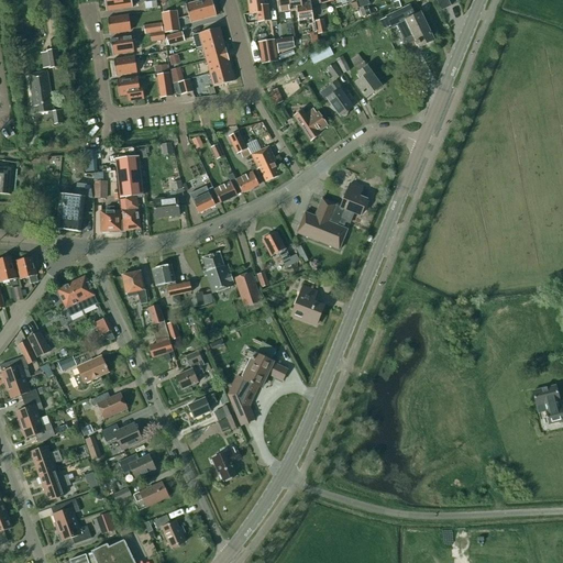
[(103,0),(106,12),(109,11),(132,8),(131,0),(103,0)]
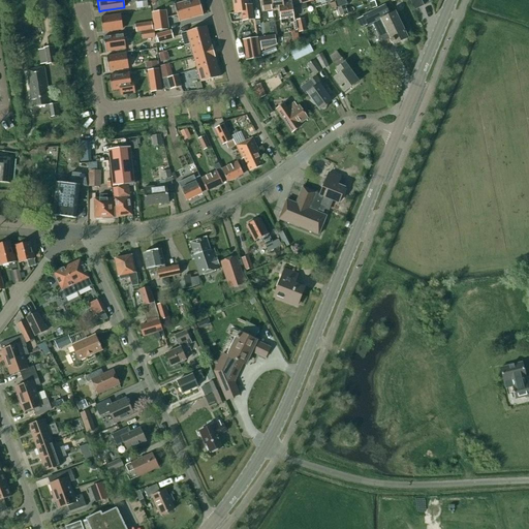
[(179,22),(204,16),(198,0),(192,0),(174,5),(179,22)]
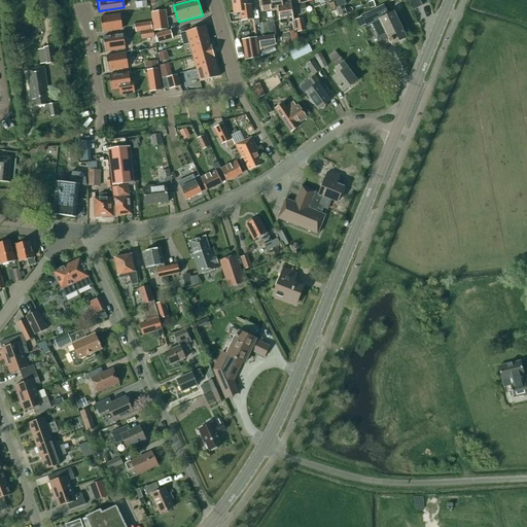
[(246,0),(231,0),(234,13),(240,12),(241,22),(253,20),(250,3),(247,4),(246,0)]
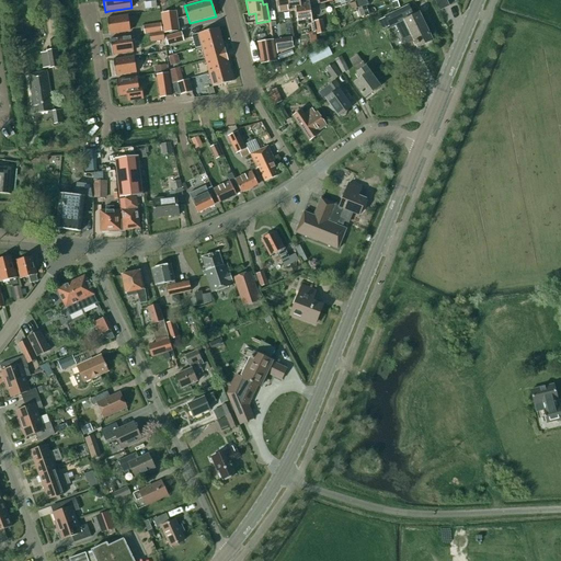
[(283,12),(289,12),(287,0),(275,0),(278,22),(284,21),(283,12)]
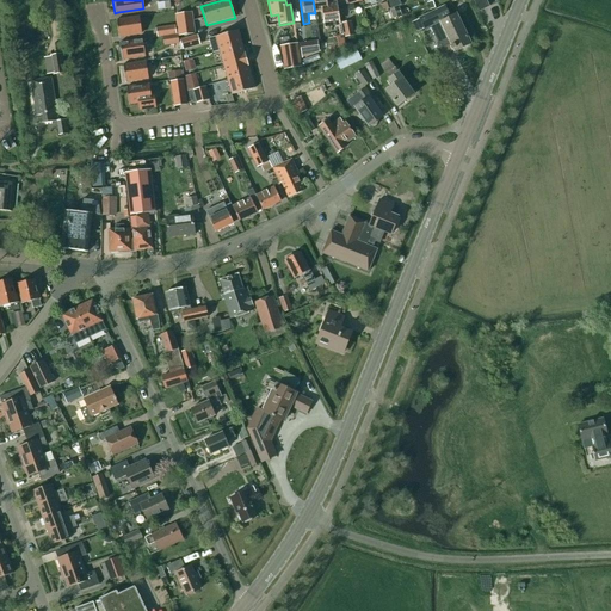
[(326,0),(313,0),(315,13),(322,12),(325,28),(340,25),(337,1),(327,4),(326,0)]
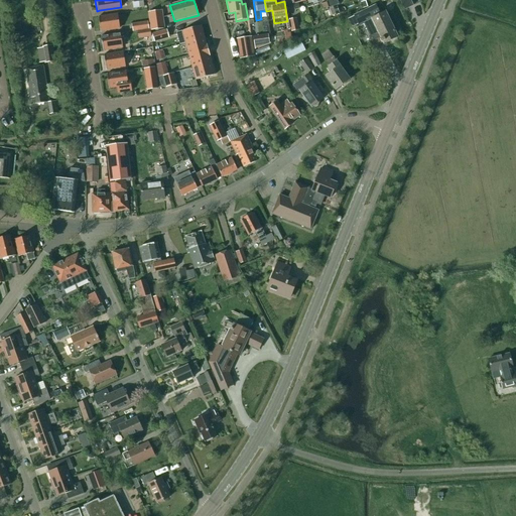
[(297,3),(305,1),(304,0),(290,0),(292,5),(294,11),(299,9),(297,3)]
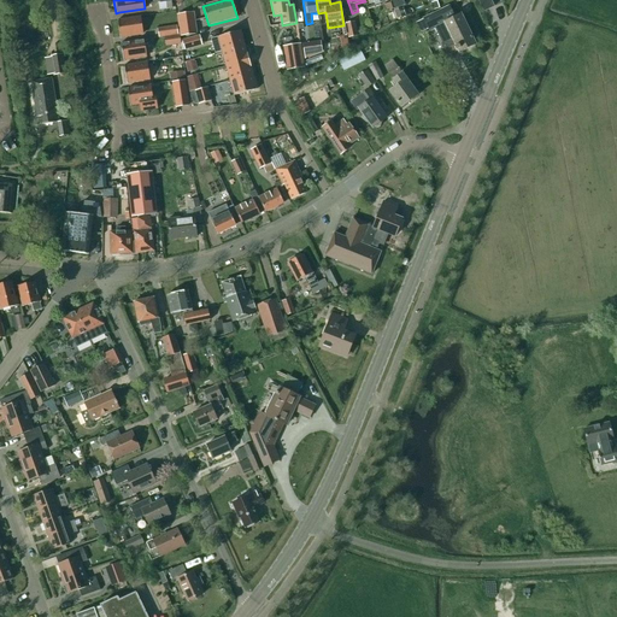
[(389,0),(393,10),(405,6),(403,0),(389,0)]
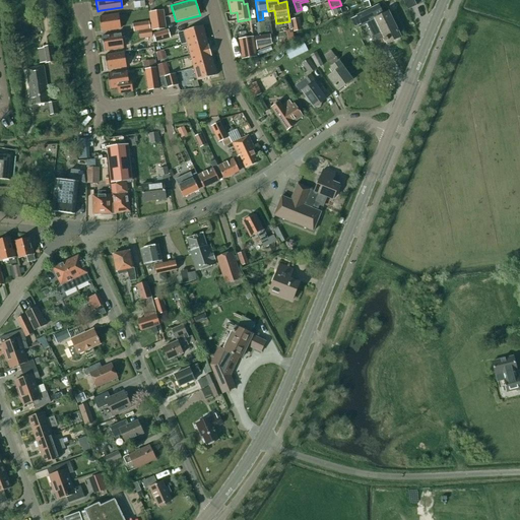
[(411,0),(402,0),(406,10),(415,6),(411,0)]
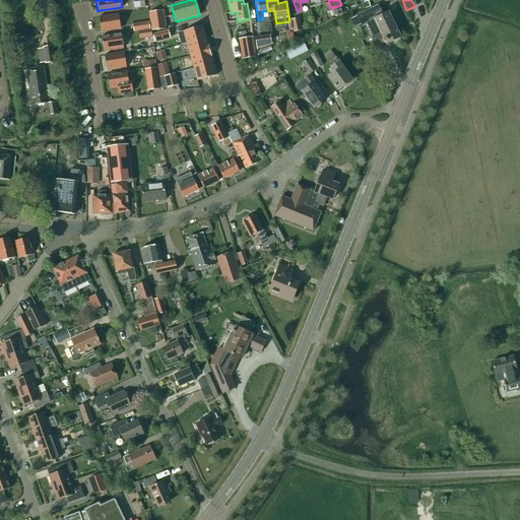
[(356,16),(362,26),(367,24),(373,37),(372,37),(377,47),(385,43),(387,45),(400,38),(388,12),(383,14),(379,5),(356,16)]
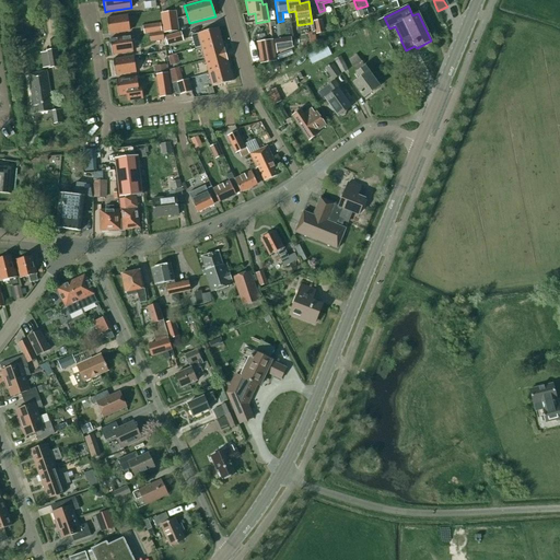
[(365,8),(357,11),(360,19),(368,15),(365,8)]
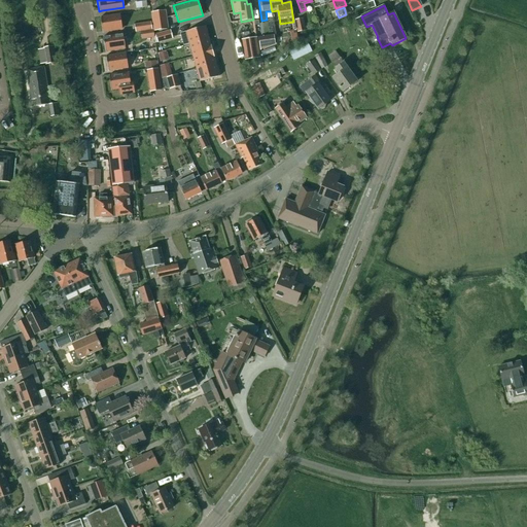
[(165,11),(151,13),(154,32),(168,30),(165,11)]
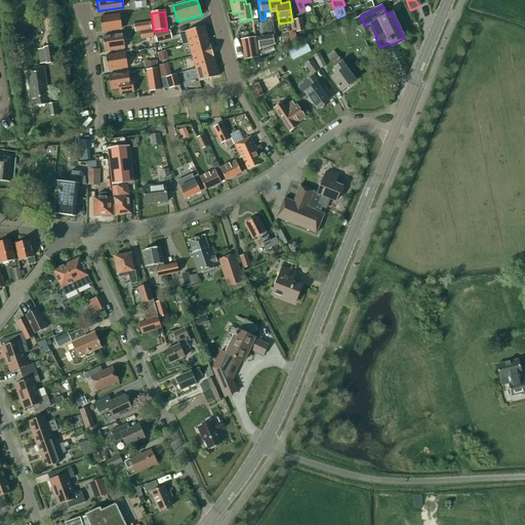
[(119,15),(101,18),(101,17),(99,17),(102,33),(103,33),(103,32),(121,30),(119,15)]
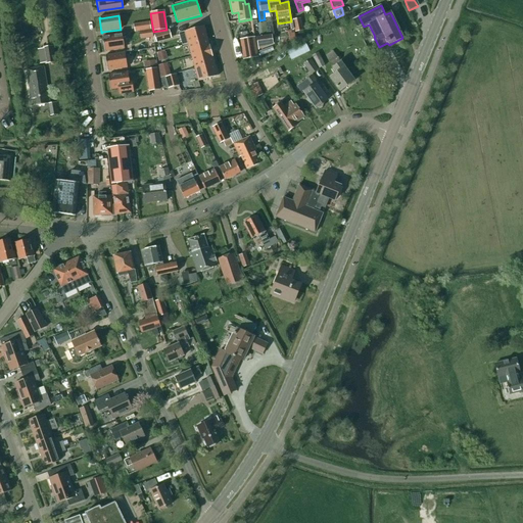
[(302,31),(300,18),(292,19),(295,33),(302,31)]
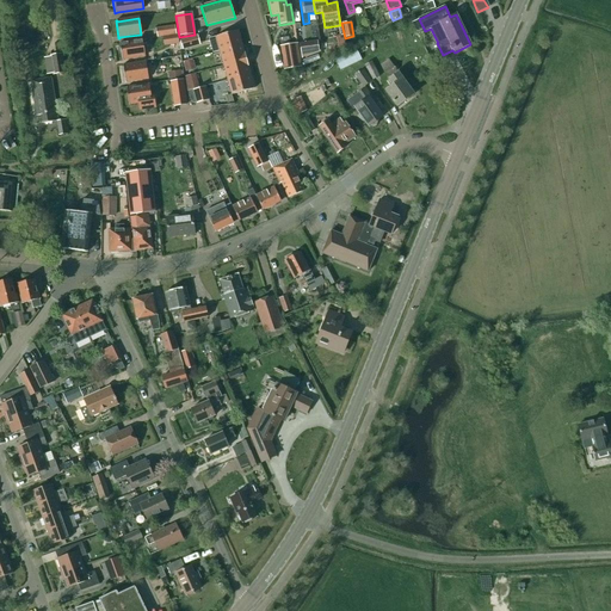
[(177,35),(174,25),(155,29),(158,37),(177,35)]
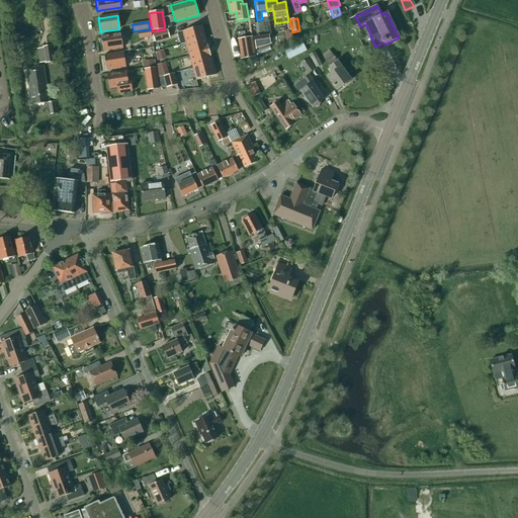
[(186,44),(205,38),(202,26),(177,33),(180,46),(186,44)]
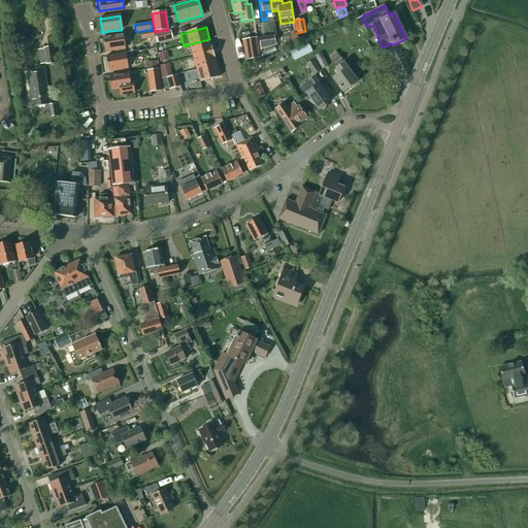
[(140,32),(142,40),(155,38),(154,30),(140,32)]
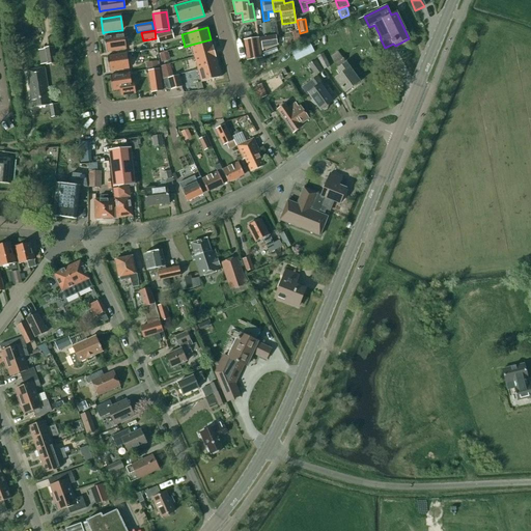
[(174,39),(171,31),(156,35),(159,44),(174,39)]
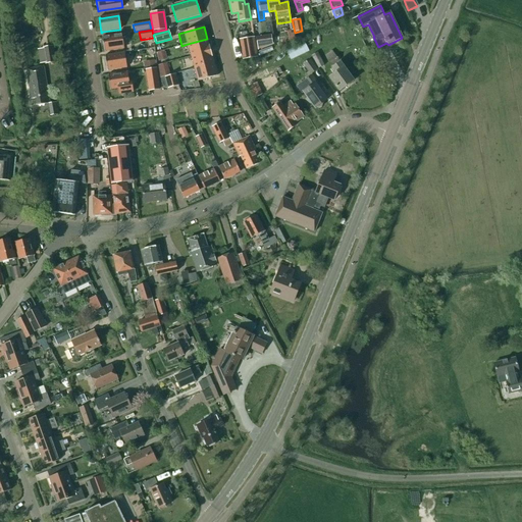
[(51,34),(41,35),(43,48),(46,64),(56,62),(53,46),(51,34)]
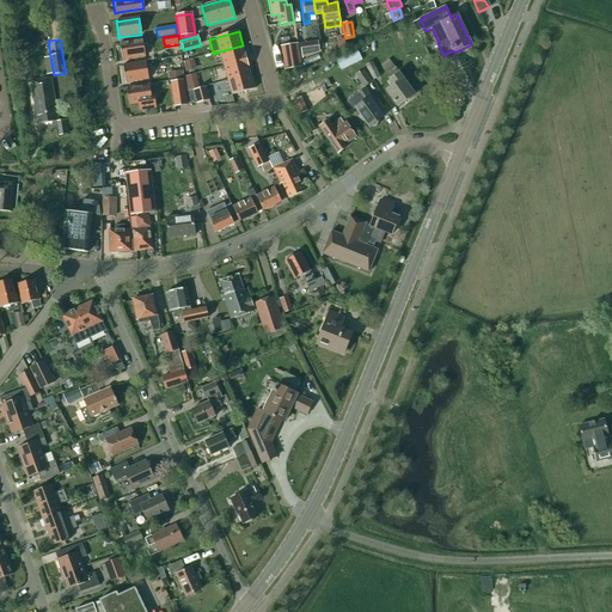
[(142,41),(121,44),(121,43),(120,43),(122,61),(123,61),(123,60),(145,56),(142,41)]
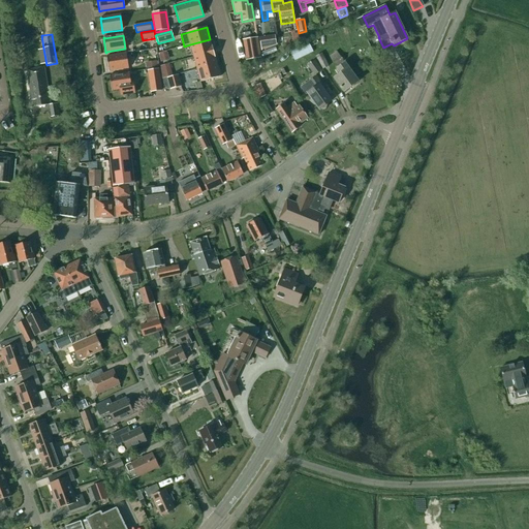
[(275,36),(259,38),(260,51),(276,44),(275,36)]
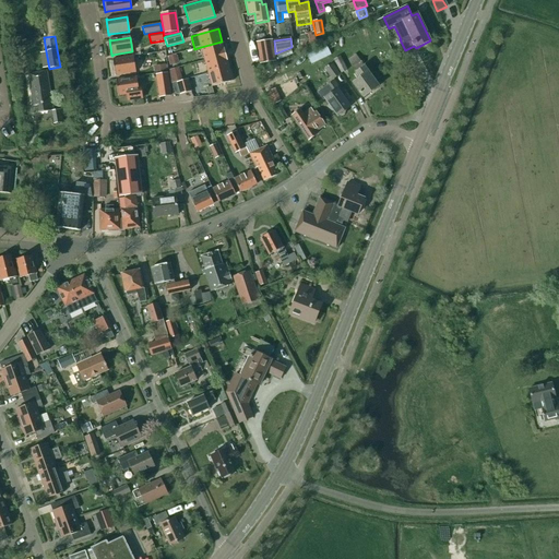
[(270,39),(256,42),(259,63),(274,61),(270,39)]
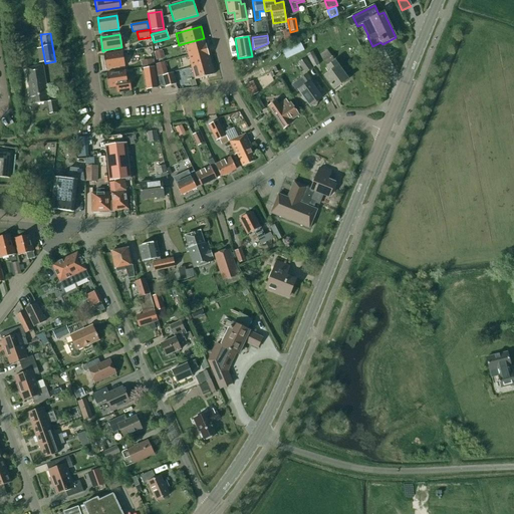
[(188,55),(207,50),(204,38),(185,43),(188,55)]
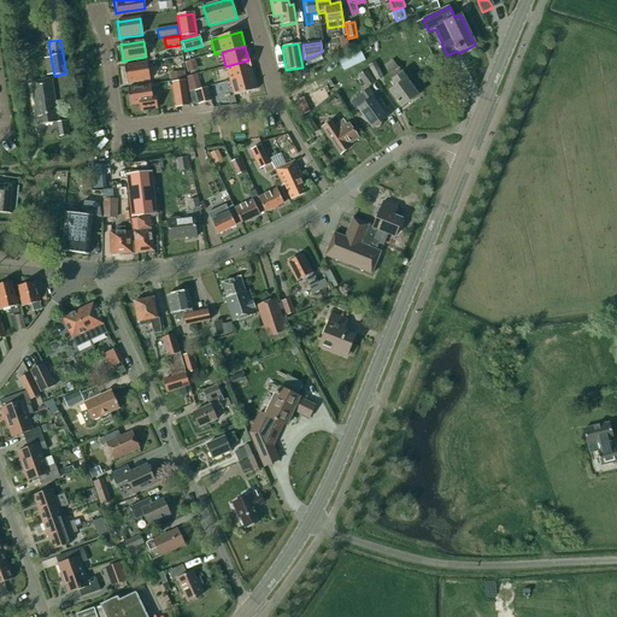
[(230,81),(253,75),(248,60),(225,66),(230,81)]
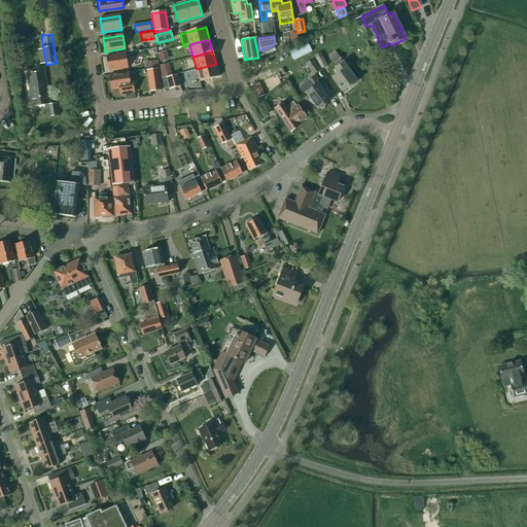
[(327,67),(321,54),(315,57),(321,70),(327,67)]
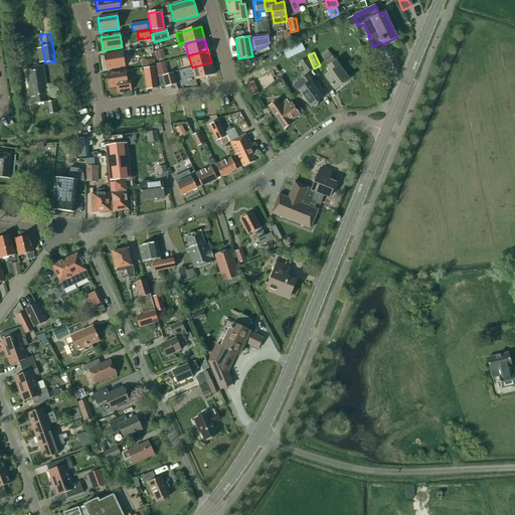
[(122,53),(104,55),(106,70),(106,69),(124,66),(122,53)]
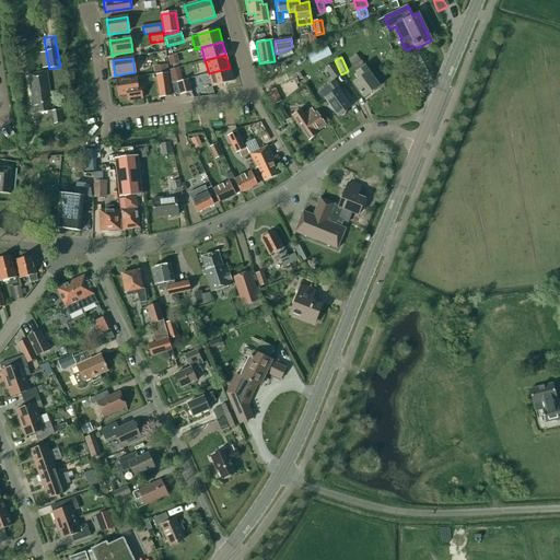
[(359,59),(351,65),(357,71),(363,66),(359,59)]
